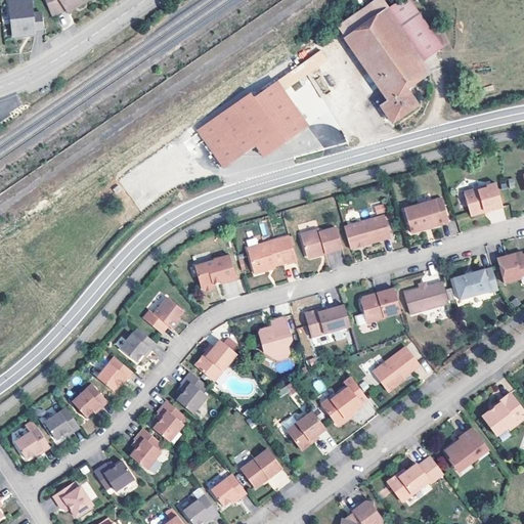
[(16,34),(32,33),(32,29),(44,28),(42,8),(33,8),(32,3),(29,0),(15,0),(13,0),(14,10),(16,34)]
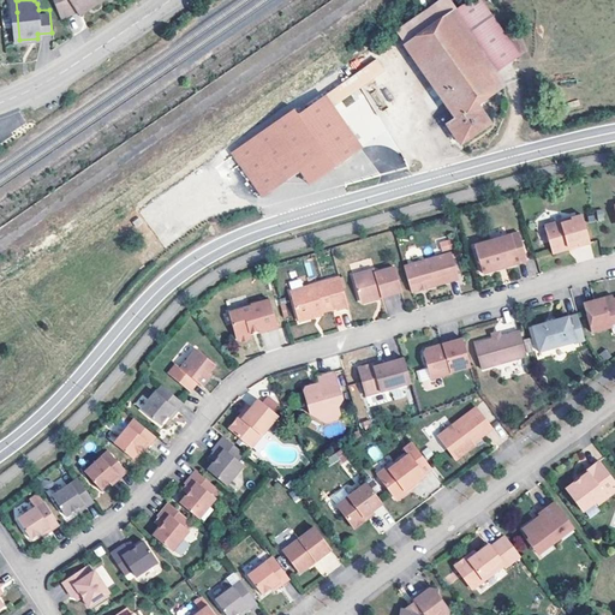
[(54,0),(63,19),(78,12),(81,16),(103,0),(54,0)]
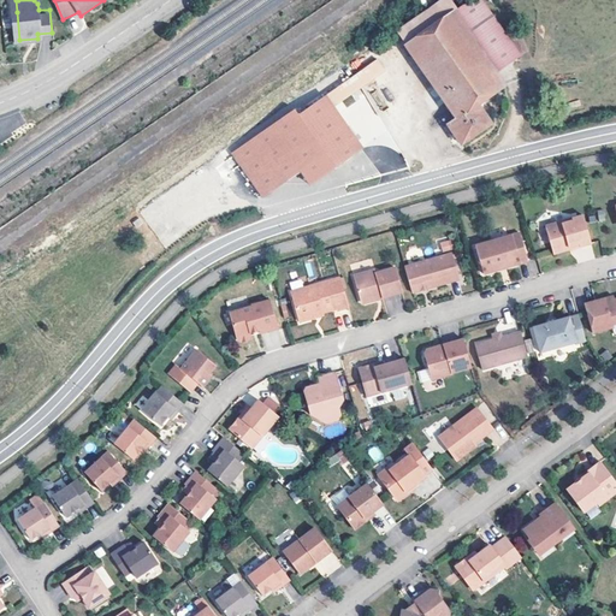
[(472,0),(456,12),(498,73),(522,57),(483,0),(472,0)]
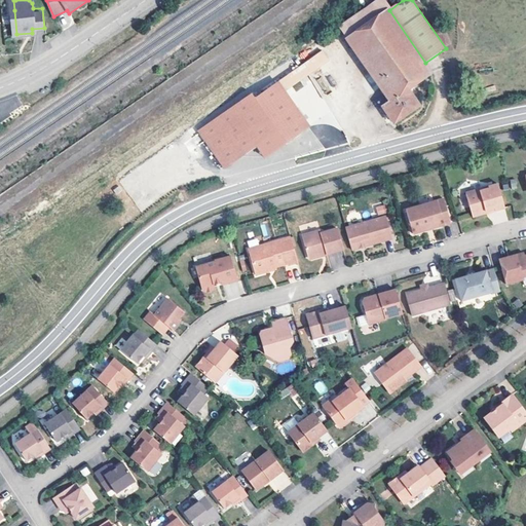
[(425,63),(389,10),(346,39),(390,102),(382,107),(395,124),(421,106),(410,89),(433,73),(425,63)]
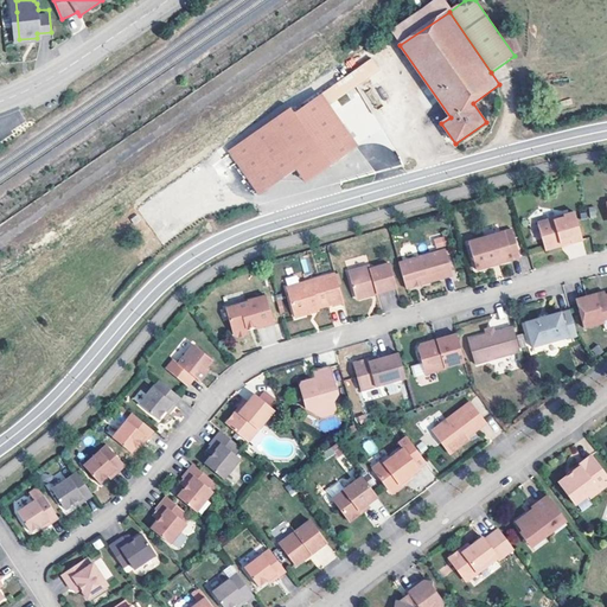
[(363,66),(296,114),(332,164),(358,146),(330,106),(370,77),(363,66)]
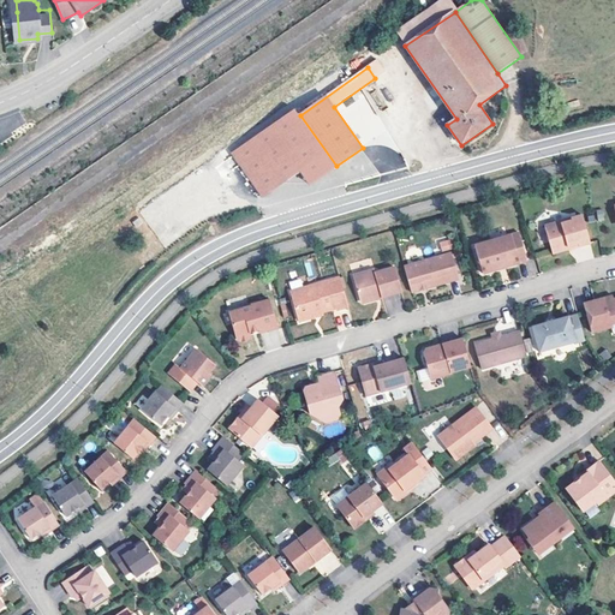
[(294,109),(233,153),(264,196),(302,171),(311,184),(336,166),(300,115),(296,109),(294,109)]
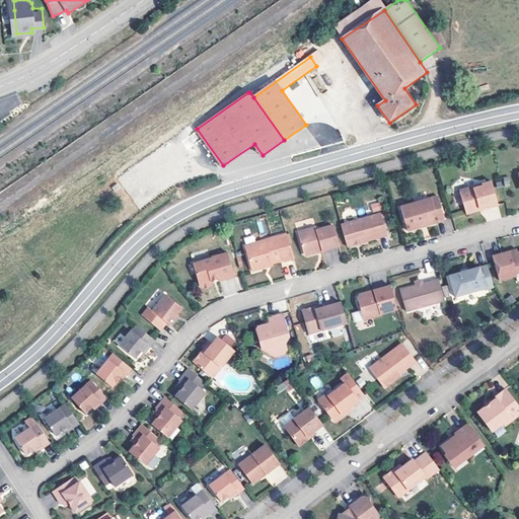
[(500,206),(494,182),(461,192),(468,215),(500,206)]
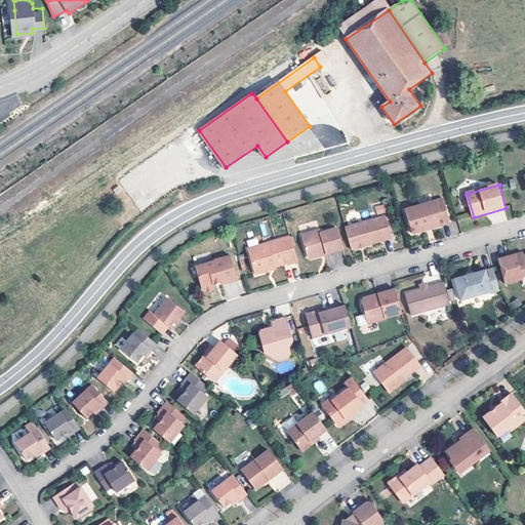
[(452,224),(446,199),(408,210),(414,234),(452,224)]
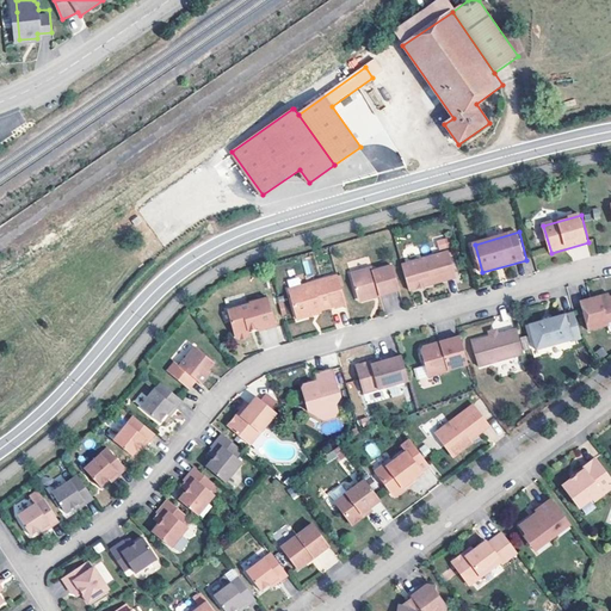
[(449,247),(446,238),(436,241),(438,250),(449,247)]
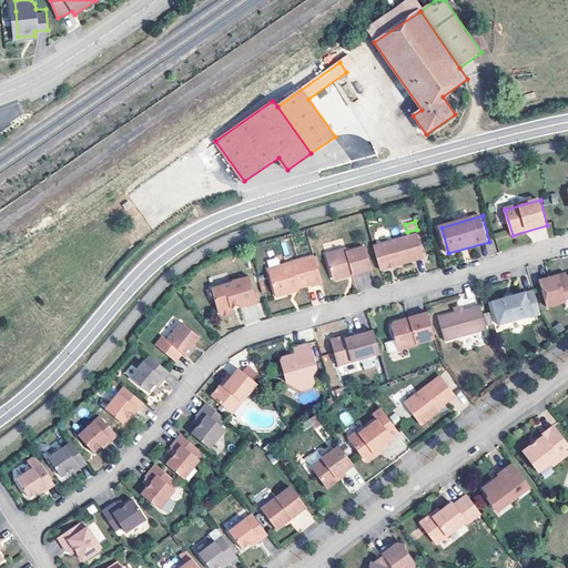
[(421,234),(376,246),(383,271),(427,259),(421,234)]
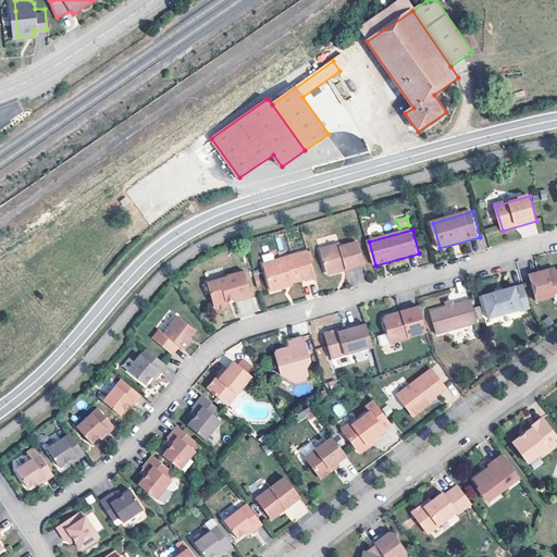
[(360,243),(343,247),(342,244),(322,249),(329,272),(333,274),(341,272),(343,268),(343,267),(347,265),(348,270),(367,264),(360,243)]
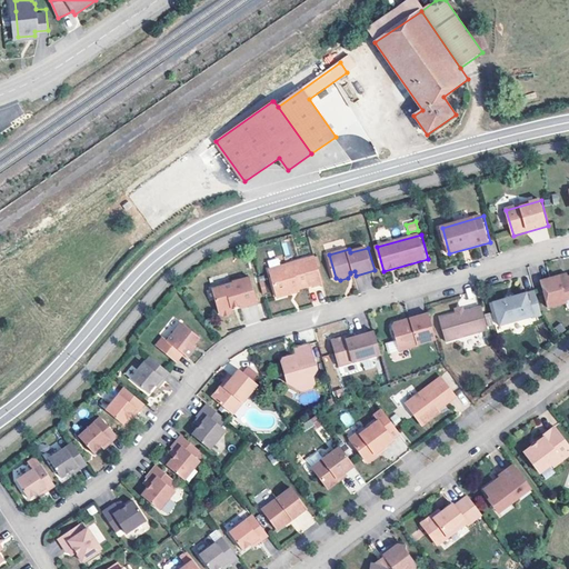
[(323,285),(316,257),(270,269),(278,298),(291,293),(291,291),(299,288),(312,285),(313,287),(323,285)]
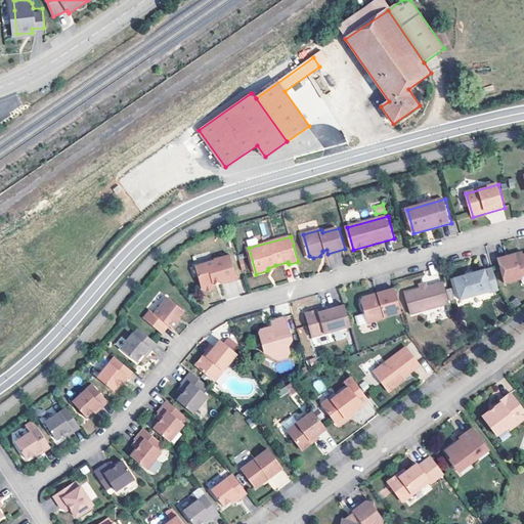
[(231,255),(216,259),(216,260),(197,266),(203,289),(206,291),(213,289),(215,286),(214,282),(222,280),(222,284),(237,278),(231,255)]
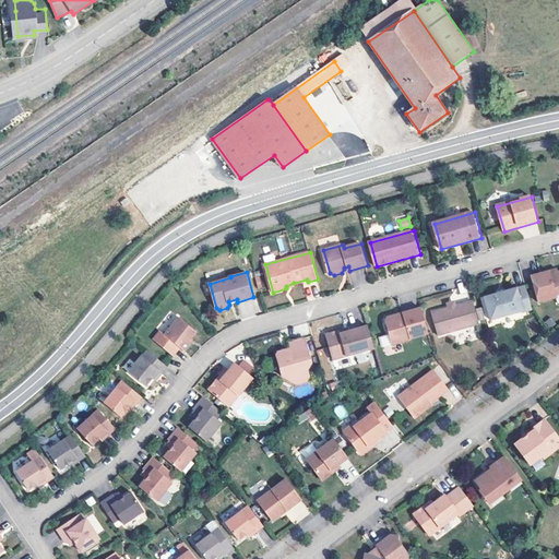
[(558,272),(552,275),(551,272),(544,274),(533,277),(540,304),(558,297),(558,296),(558,295),(558,272)]
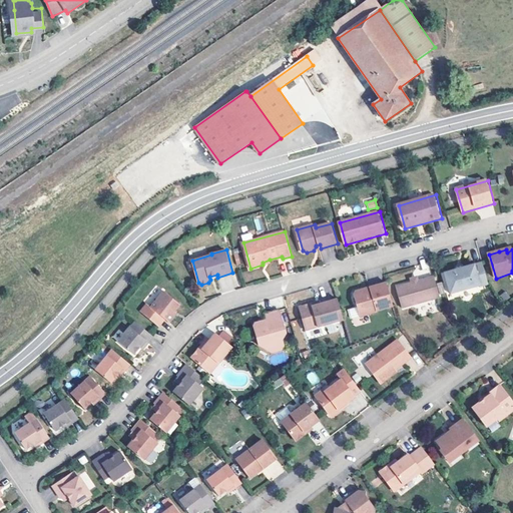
[(457,271),(446,274),(453,296),(482,287),(482,288),(491,286),(490,284),(484,264),(477,266),(476,266),(465,269),(457,271)]
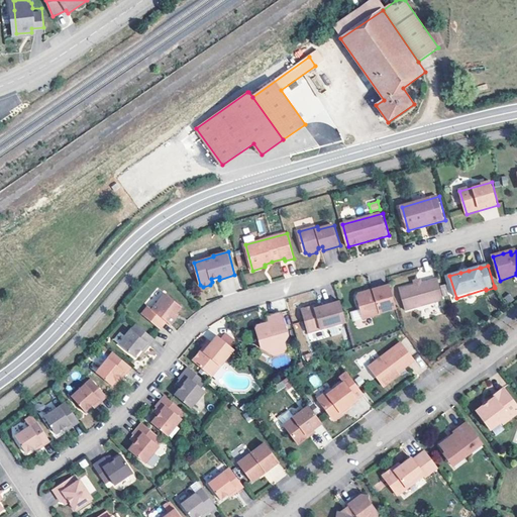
[(446,300),(440,280),(424,284),(418,285),(402,290),(407,311),(446,300)]
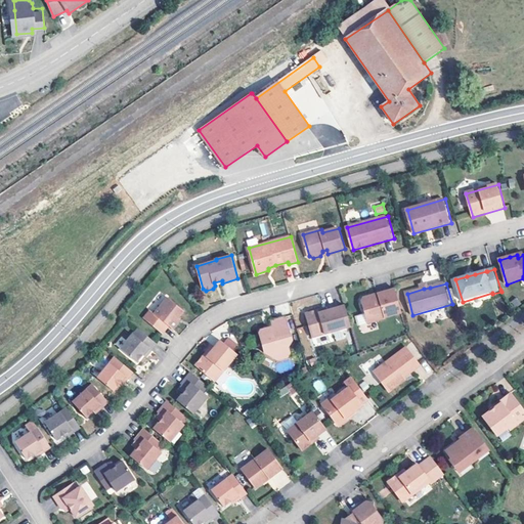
[(362,302),(369,324),(387,319),(387,318),(403,313),(396,290),(379,295),(380,297),(374,299),(370,297),(364,299),(362,302)]
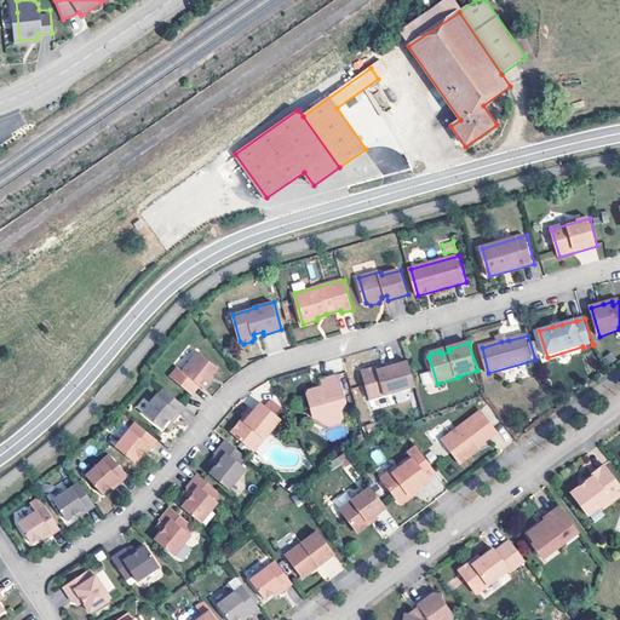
[(178,367),(170,375),(193,394),(200,385),(205,389),(211,380),(210,379),(212,375),(218,367),(199,351),(183,371),(178,367)]
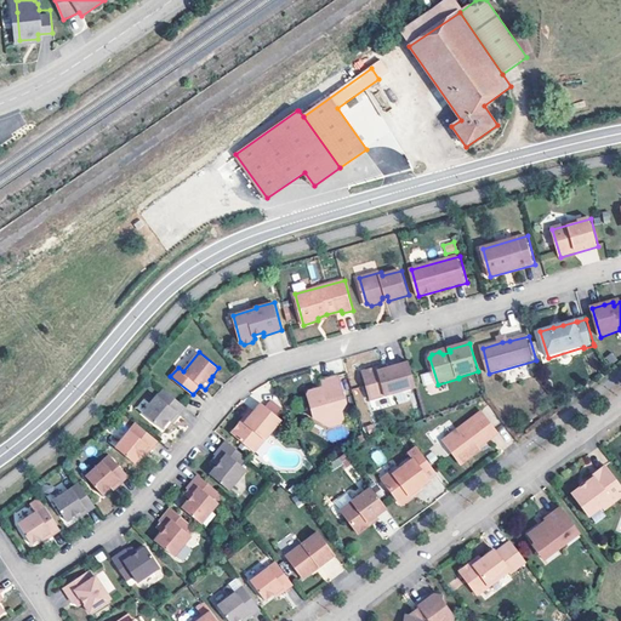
[(417,387),(410,363),(388,369),(379,371),(374,369),(366,371),(364,376),(371,400),(417,387)]
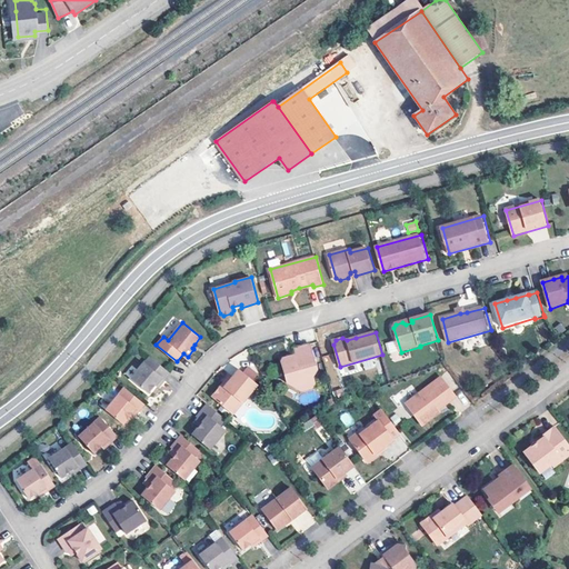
[(388,353),(397,350),(393,340),(385,343),(388,353)]
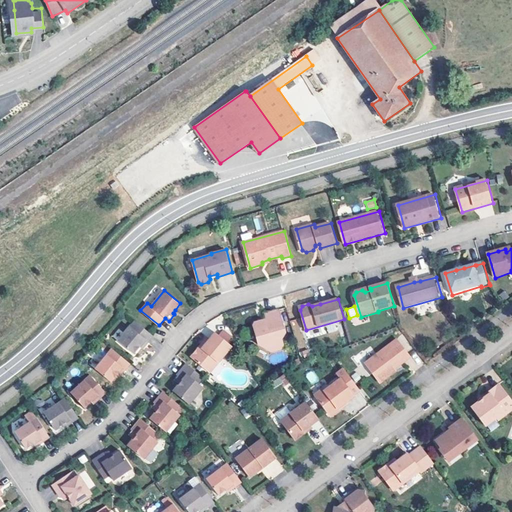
[(286,333),(280,310),(265,314),(267,319),(267,321),(262,323),(259,321),(255,323),(253,325),(256,334),(261,333),(263,338),(259,345),(272,352),(282,349),(284,345),(283,339),(286,333)]
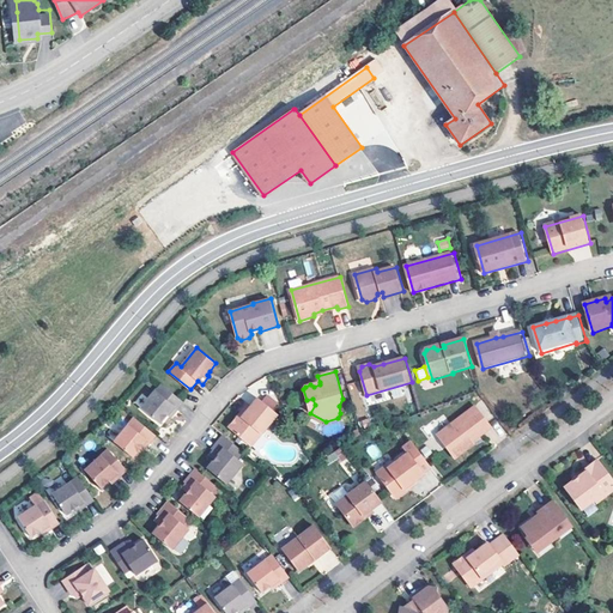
[(347,383),(356,417),(364,416),(356,382),(347,383)]
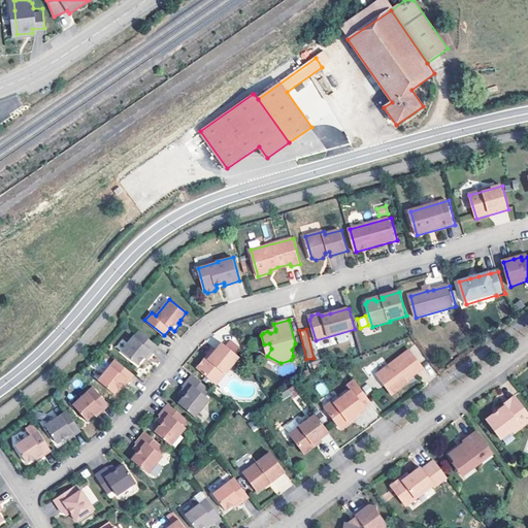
[(159,347),(140,331),(123,352),(139,365),(145,358),(151,351),(154,353),(159,347)]
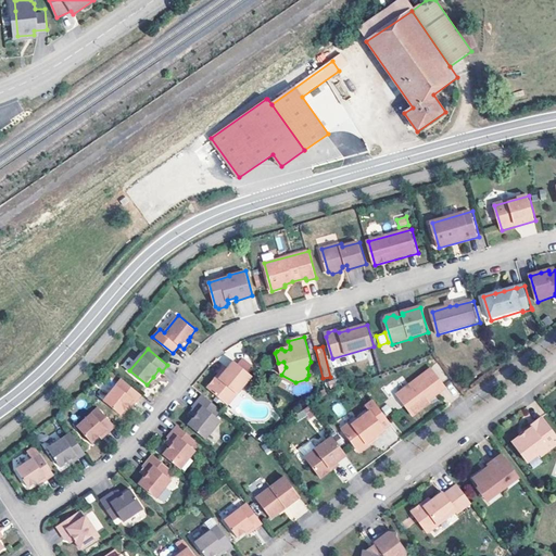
[(252,376),(235,361),(227,369),(219,379),(215,379),(210,386),(210,390),(228,404),(252,376)]
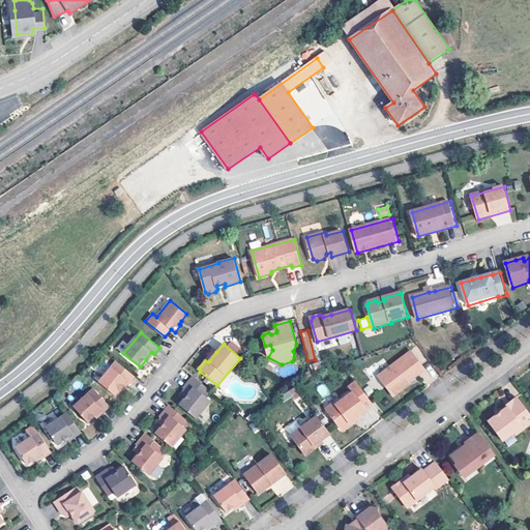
[(216,352),(214,350),(205,361),(209,361),(216,352)]
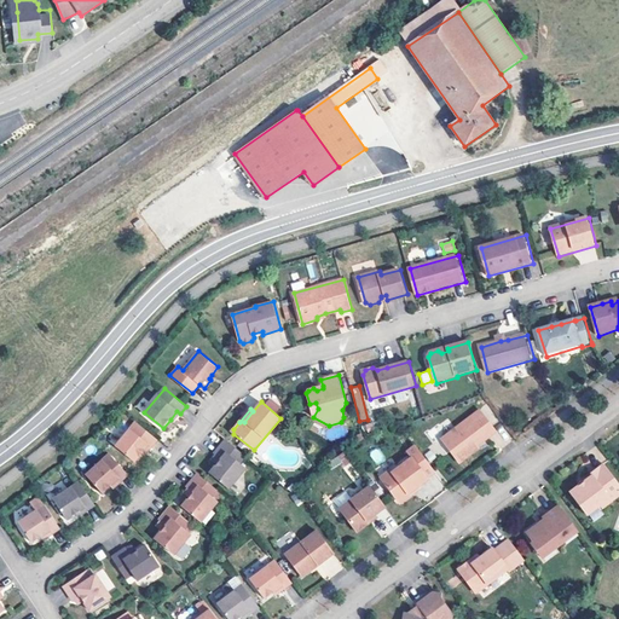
[(497,433),(481,411),(443,439),(460,463),(469,457),(467,455),(478,447),(497,433)]
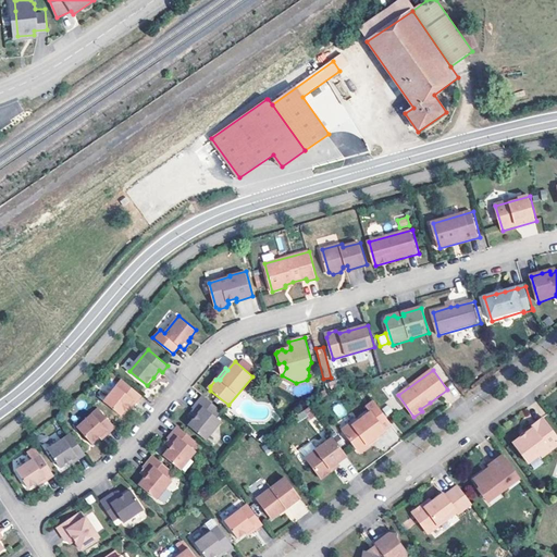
[(141,395),(122,379),(104,401),(121,415),(127,407),(133,399),(136,401),(141,395)]
